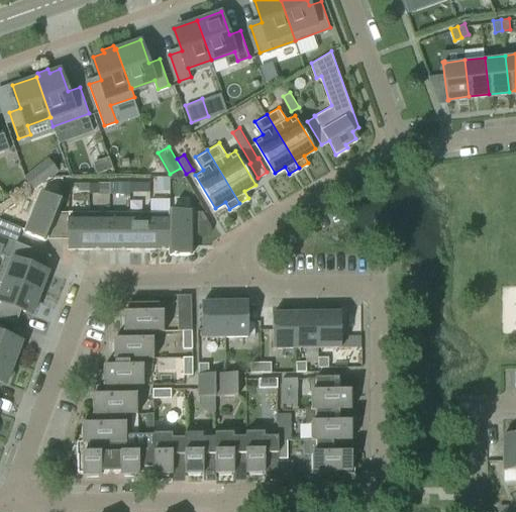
[(39,163),(25,174),(30,188),(48,174),(39,163)]
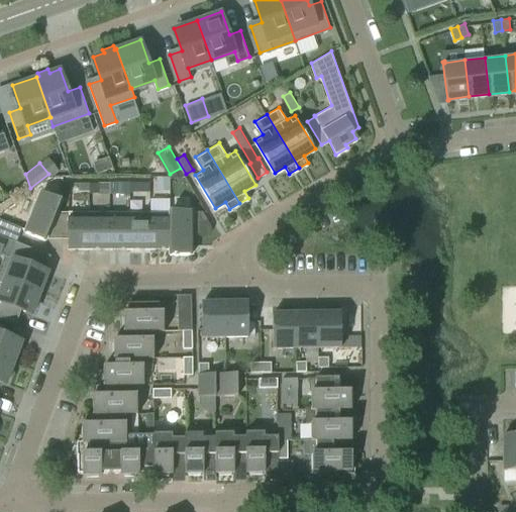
[(158,174),(158,188),(170,188),(171,174),(158,174)]
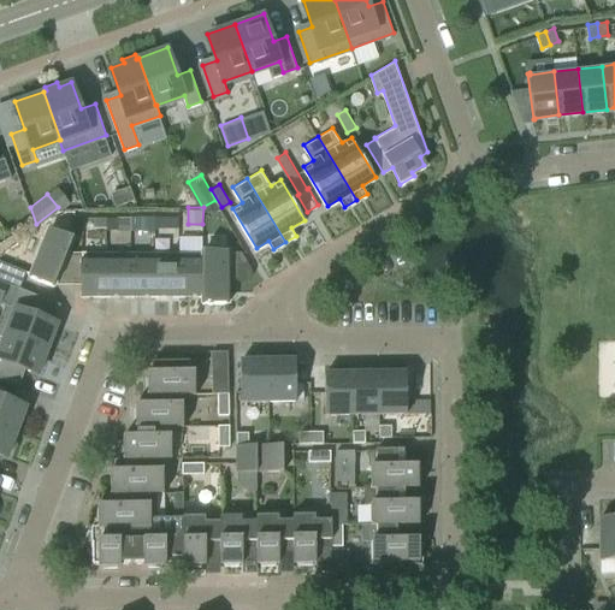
[(94,215),(94,225),(106,225),(106,215),(94,215)]
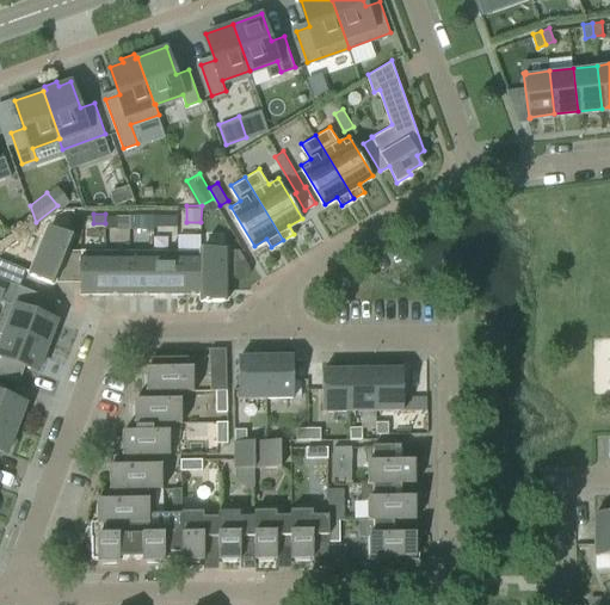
[(130,214),(116,214),(116,226),(130,226),(130,214)]
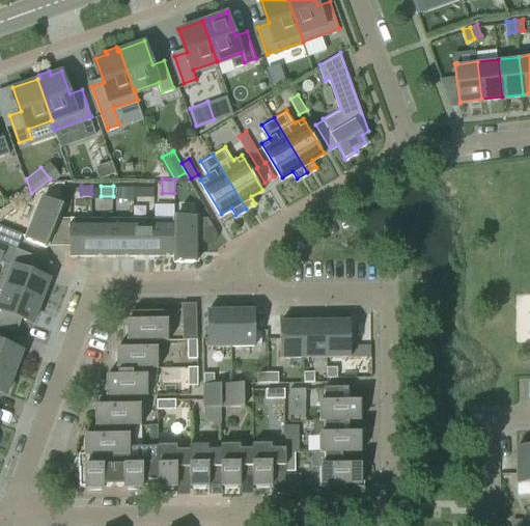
[(133,186),(118,186),(118,195),(133,195),(133,186)]
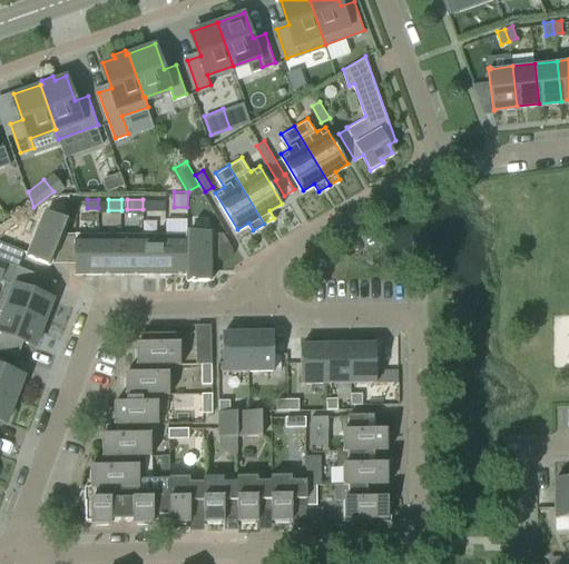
[(28,254),(50,263),(54,254),(69,260),(69,233),(61,233),(68,218),(61,215),(61,210),(51,211),(46,209),(41,220),(39,219),(33,231),(37,231),(28,254)]
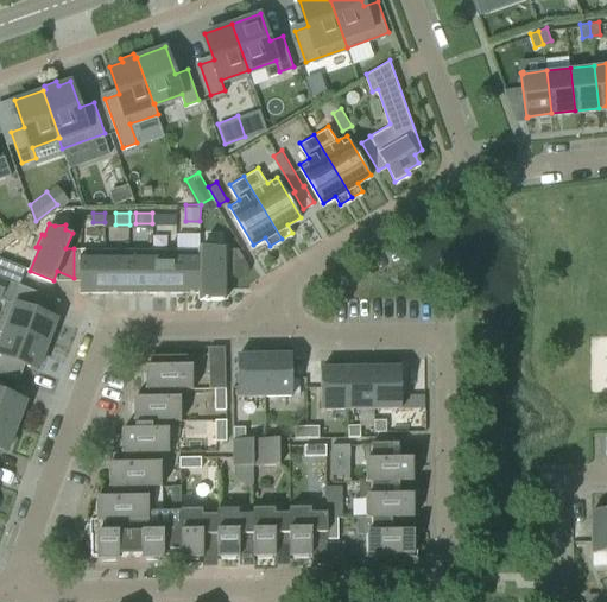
[(81,289),(106,290),(106,246),(81,246),(81,289)]
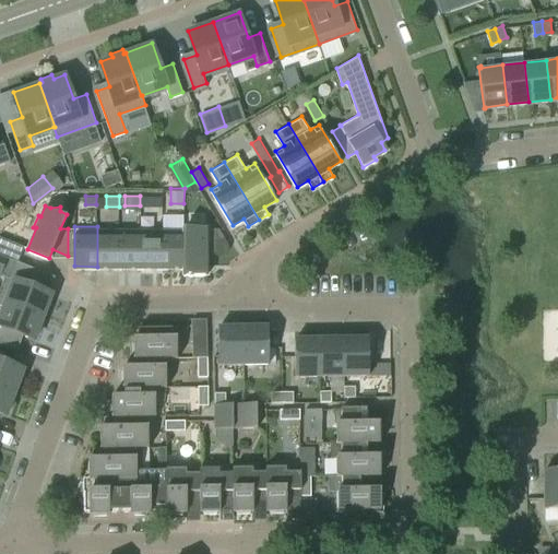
[(97,267),(119,267),(119,226),(97,226),(97,267)]
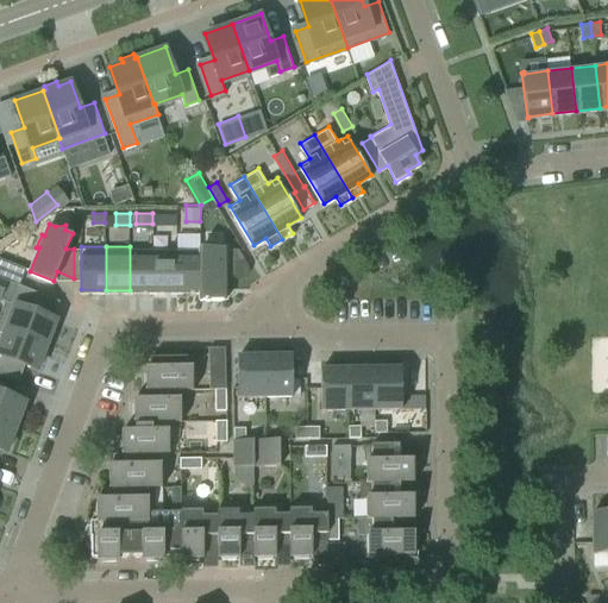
[(130,290),(154,290),(154,246),(130,246),(130,290)]
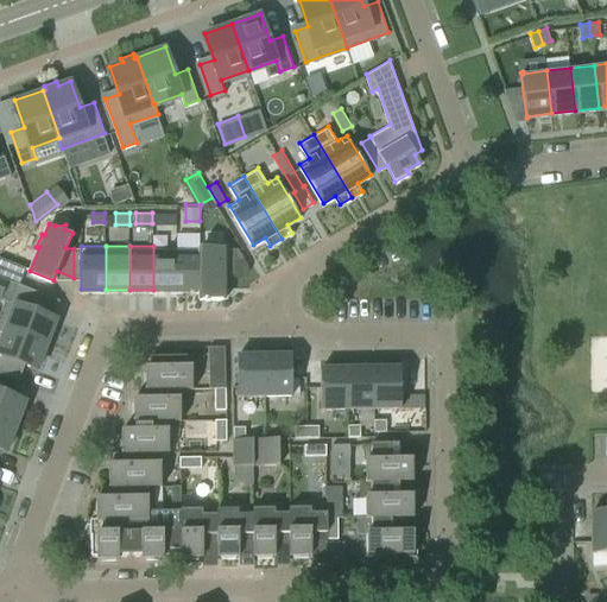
[(153,290),(177,290),(177,246),(153,246),(153,290)]
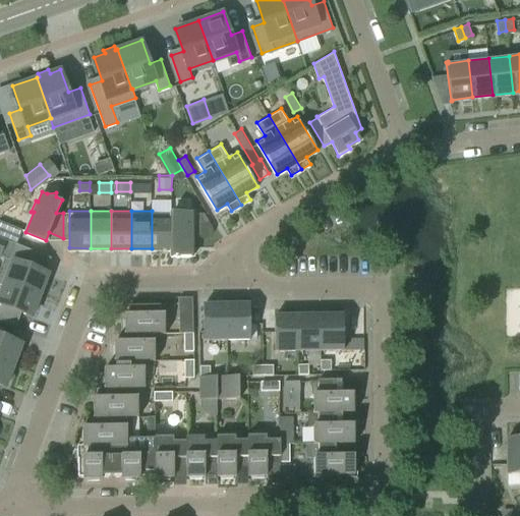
[(152,248),(171,248),(172,248),(172,211),(171,211),(152,211),(152,248)]
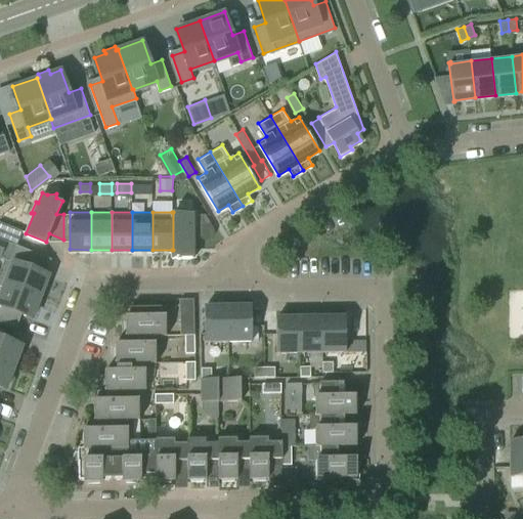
[(194,212),(173,212),(173,250),(172,250),(172,256),(194,256),(194,235),(202,235),(204,236),(205,238),(208,238),(209,236),(210,236),(211,235),(213,233),(214,230),(214,229),(213,226),(213,225),(205,212),(194,212)]
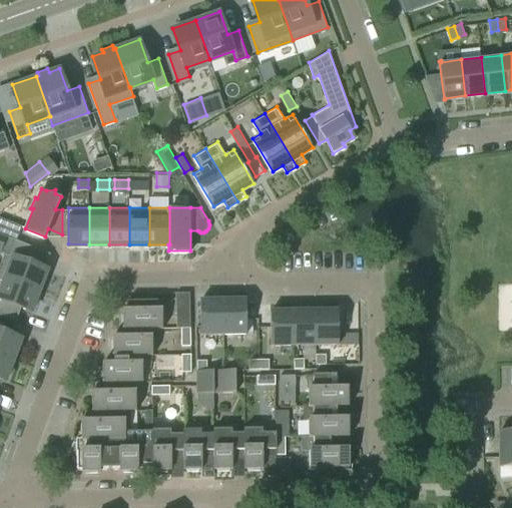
[(0,230),(17,237),(22,224),(0,214),(0,230)]
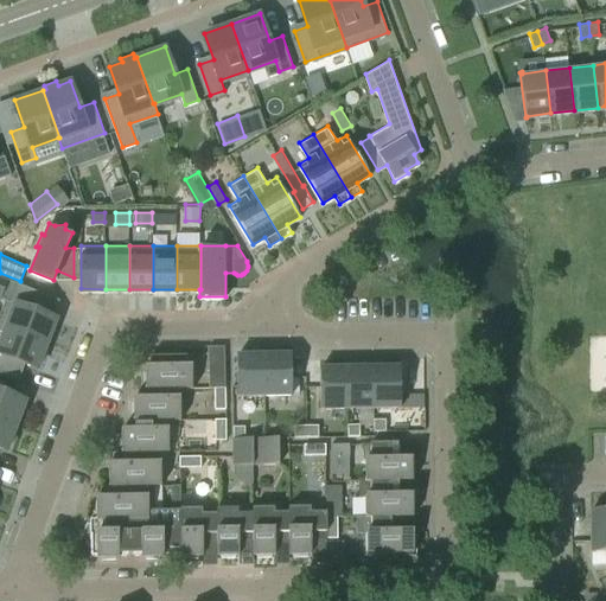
[(0,273),(0,295),(6,298),(12,279),(0,273)]
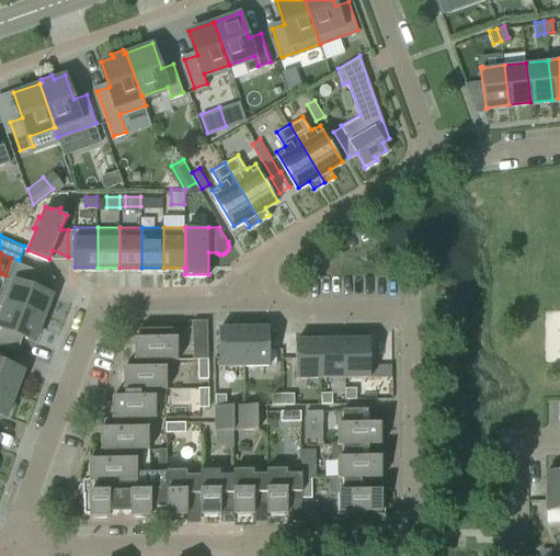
[(0,299),(43,316),(52,293),(6,275),(0,287),(0,299)]
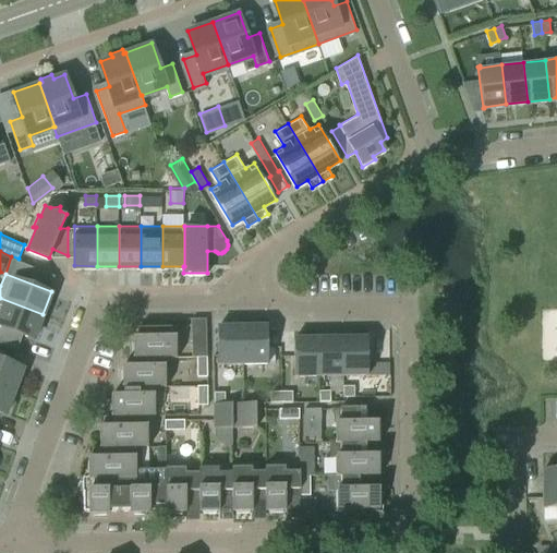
[(34,337),(43,314),(0,298),(0,340),(17,347),(23,333),(34,337)]
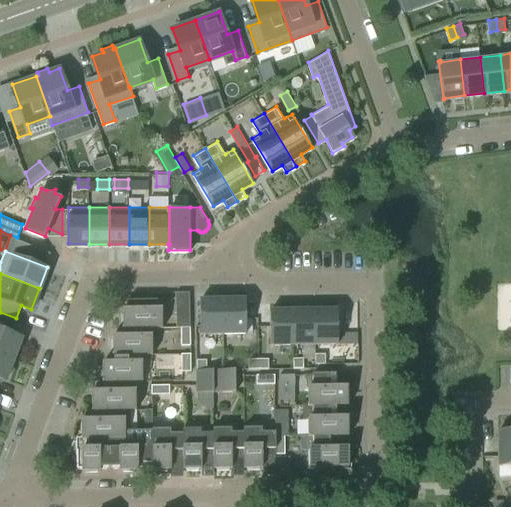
[(177,325),(181,325),(190,325),(190,290),(176,290),(177,325)]
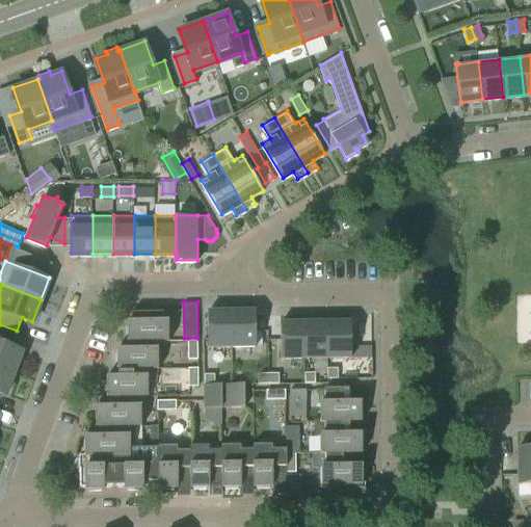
[(232,345),(232,309),(208,309),(208,345),(232,345)]
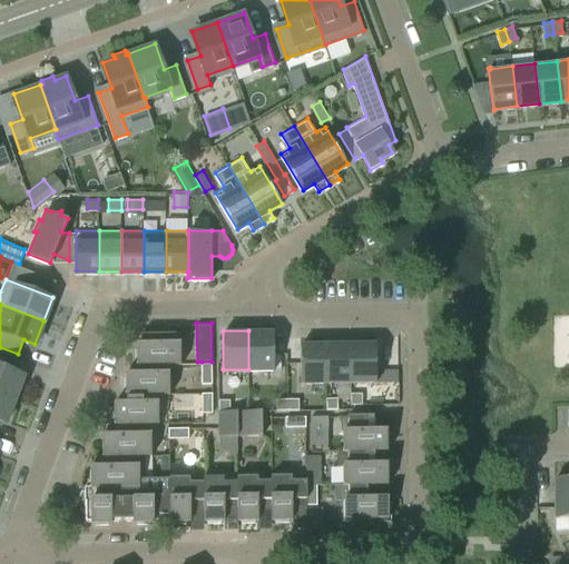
[(274,352),(273,330),(248,330),(248,369),(274,368),(274,367),(274,352)]
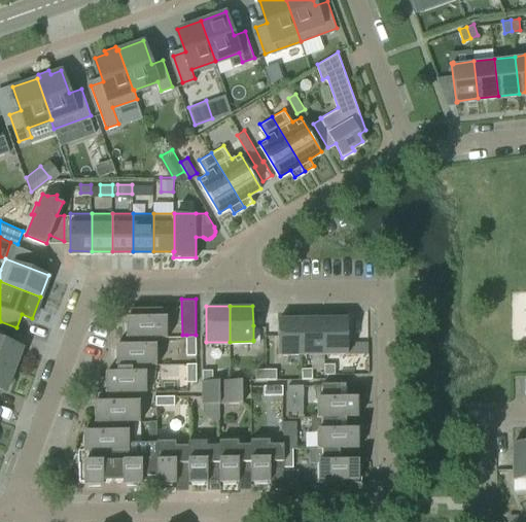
[(127,316),(127,336),(152,335),(152,336),(167,336),(167,316),(163,316),(163,307),(131,308),(131,316),(127,316)]
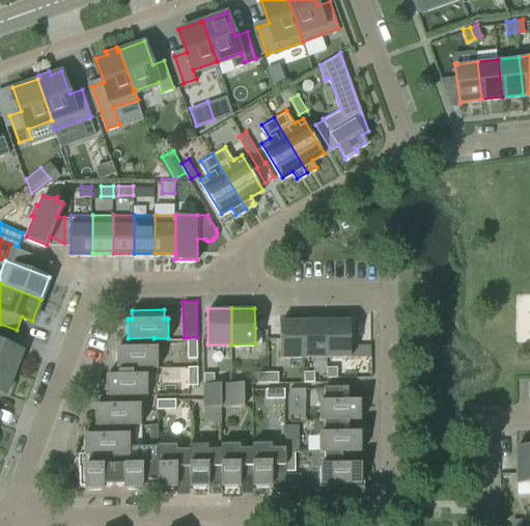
[(351,355),(350,319),(327,320),(327,355),(351,355)]
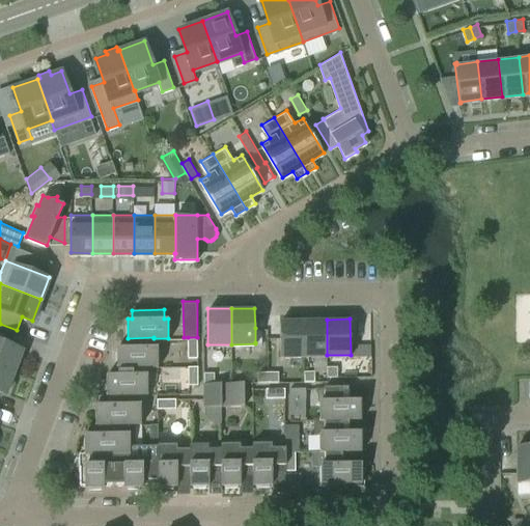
[(304,355),(304,320),(280,320),(280,356),(304,355)]
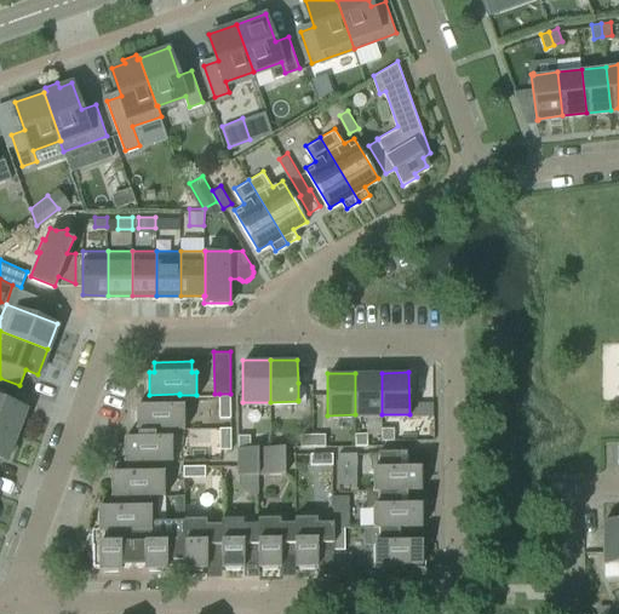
[(382,414),(382,373),(355,373),(355,414),(382,414)]
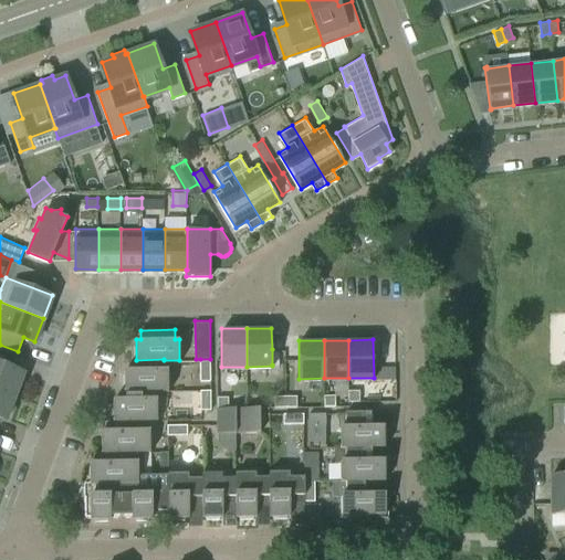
[(125,369),(125,389),(153,389),(153,390),(169,390),(168,368),(164,368),(164,360),(164,359),(136,360),(129,361),(129,369),(125,369)]
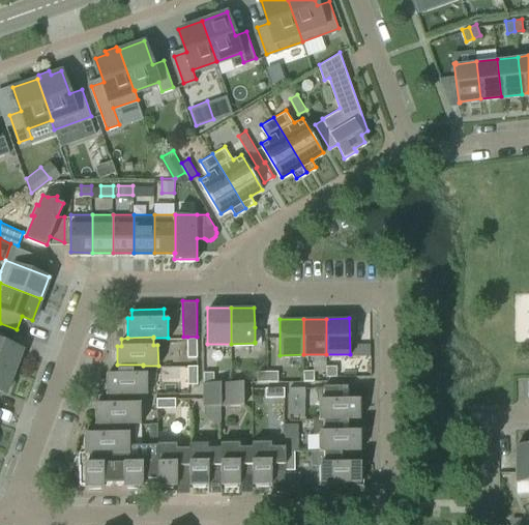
[(197,337),(187,337),(187,355),(198,355),(197,337)]
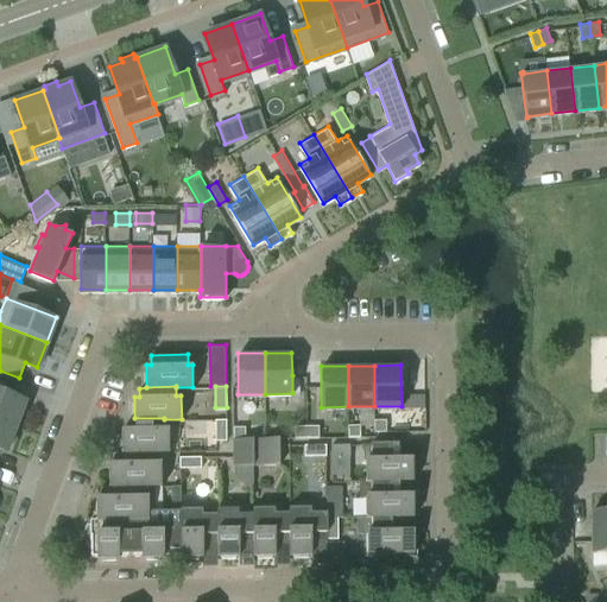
[(0,417),(16,424),(25,399),(0,388),(0,417)]
